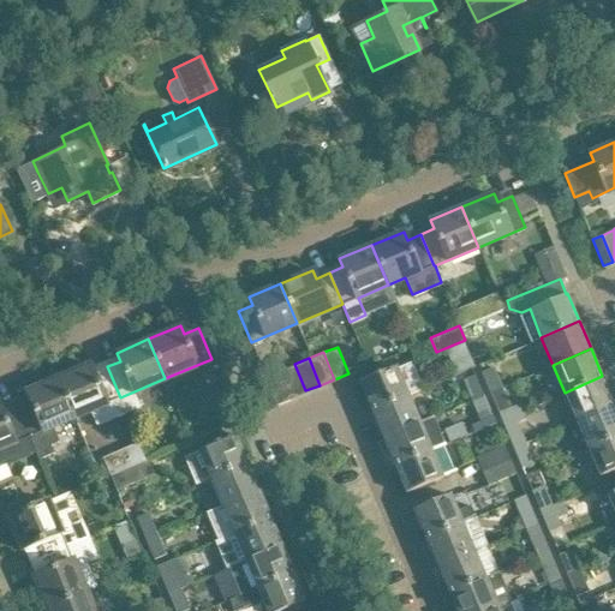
[(359,381),(370,409),(408,393),(421,387),(410,360),(396,366),(396,365),(359,381)]
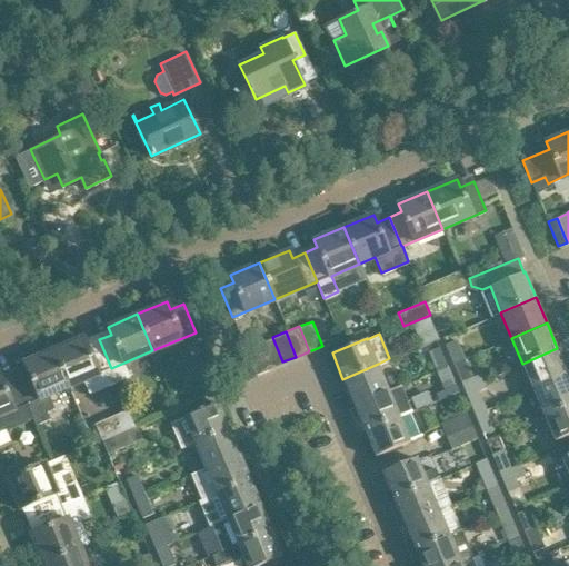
[(83,337),(53,349),(69,386),(83,380),(89,393),(116,380),(111,368),(99,339),(87,345),(83,337)]
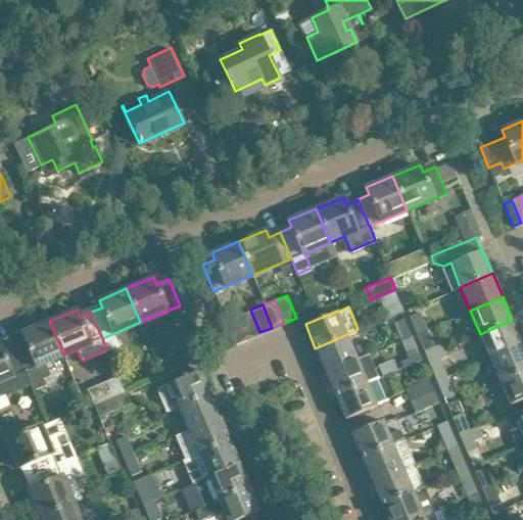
[(250,310),(238,315),(247,338),(259,332),(250,310)]
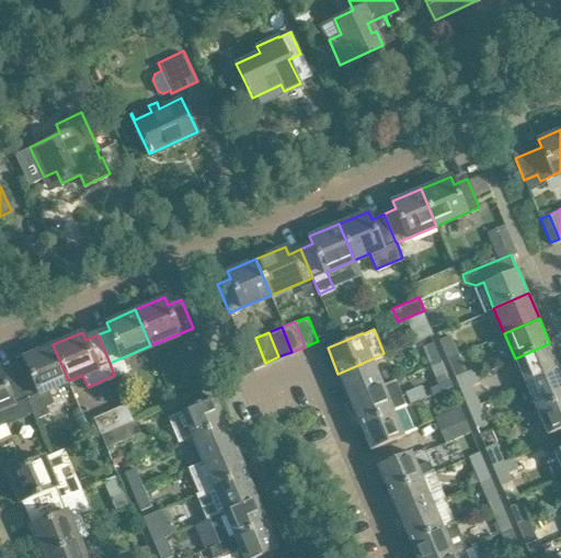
[(439,337),(448,356),(458,353),(449,333),(439,337)]
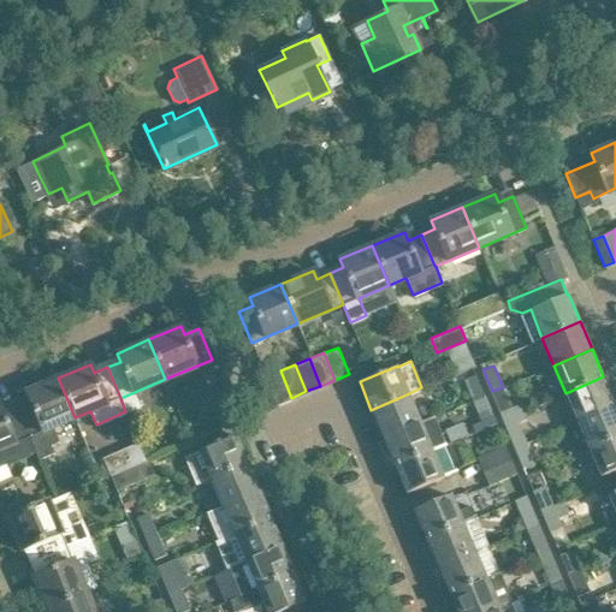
[(291,398),(280,370),(266,376),(277,404),(291,398)]
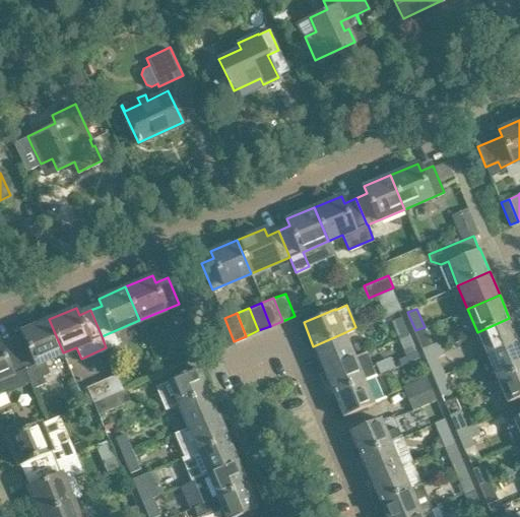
[(391,319),(399,337),(408,333),(401,315),(391,319)]
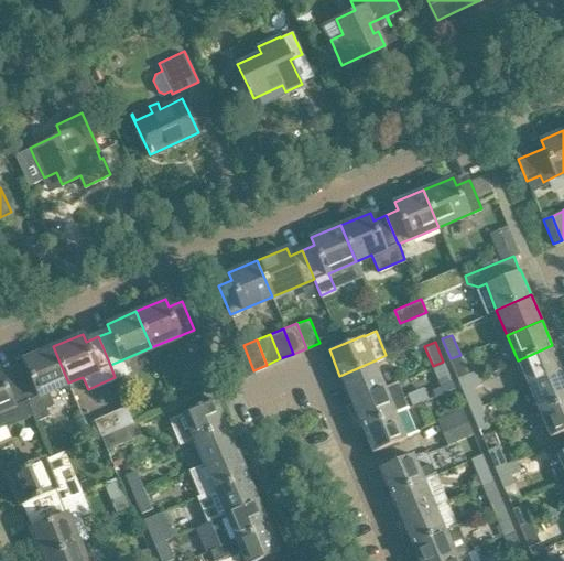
[(518,360),(529,386),(563,370),(552,345),(518,360)]
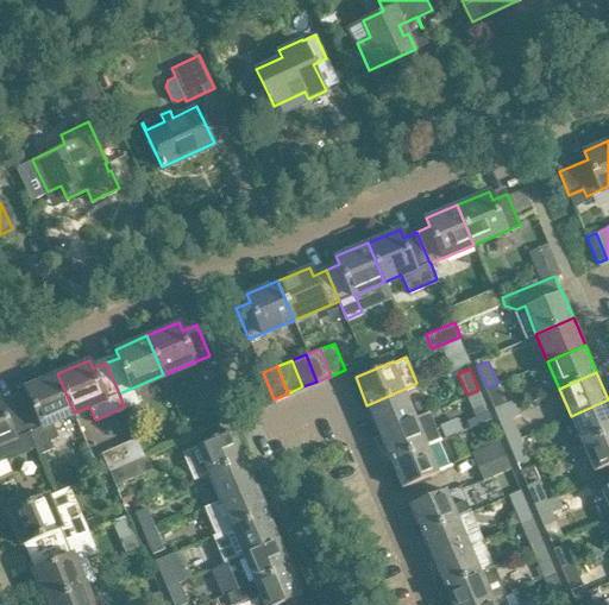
[(29,395),(17,401),(35,446),(37,453),(54,446),(50,439),(58,435),(52,422),(74,413),(57,373),(25,386),(29,395)]
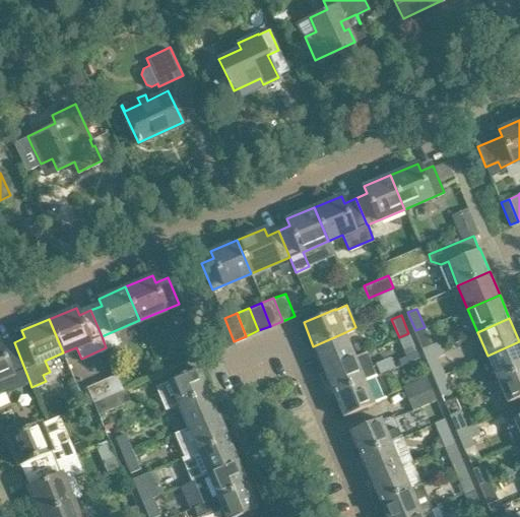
[(415,330),(425,354),(442,346),(439,339),(431,342),(425,327),(415,330)]
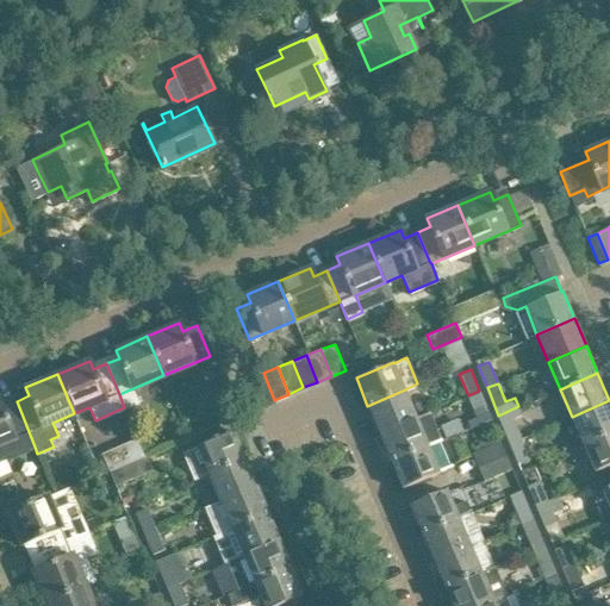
[(367,406),(379,433),(417,417),(405,389),(367,406)]
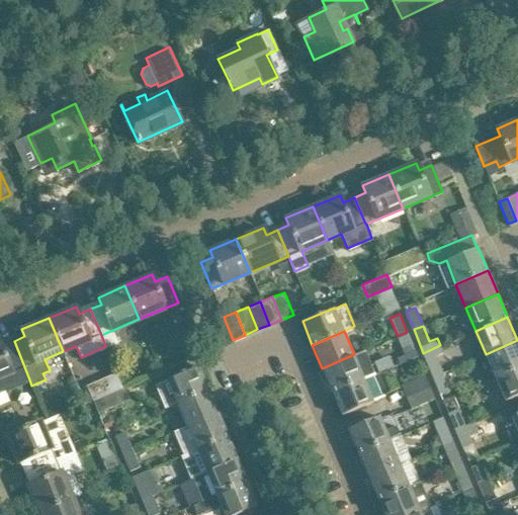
[(407,332),(398,336),(404,352),(414,348),(407,332)]
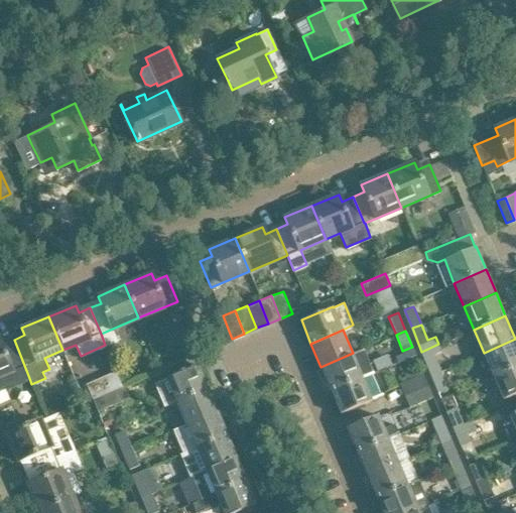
[(29,378),(14,340),(2,345),(0,339),(0,390),(6,388),(29,378)]
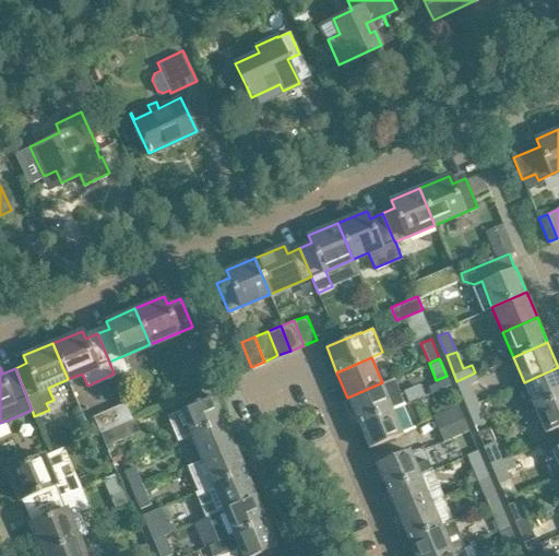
[(524,382),(534,406),(558,395),(558,369),(558,367),(524,382)]
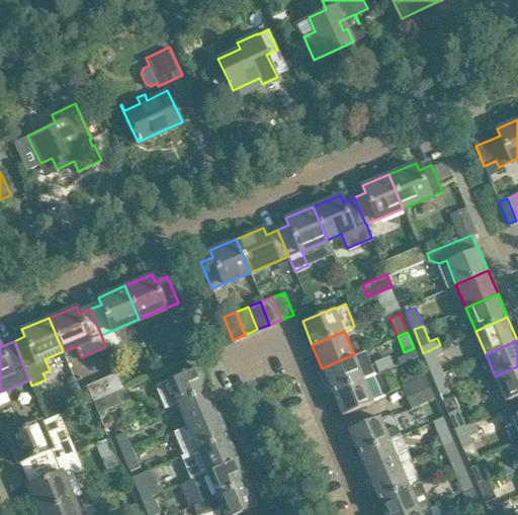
[(423,353),(433,376),(442,372),(435,356),(443,352),(440,345),(423,353)]
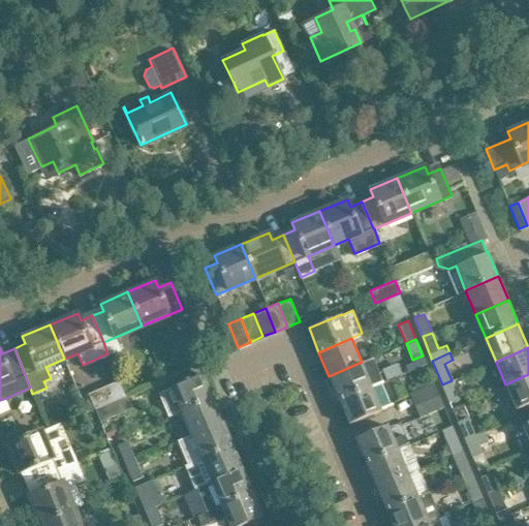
[(329,376),(339,400),(381,382),(383,381),(374,357),(362,362),(329,376)]
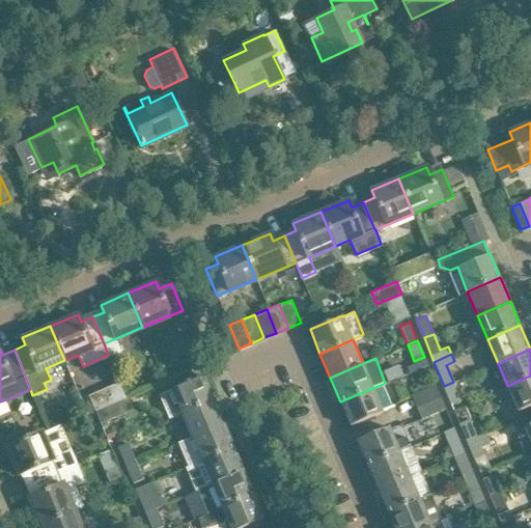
[(169,417),(180,412),(180,411),(214,397),(203,374),(160,393),(169,417)]
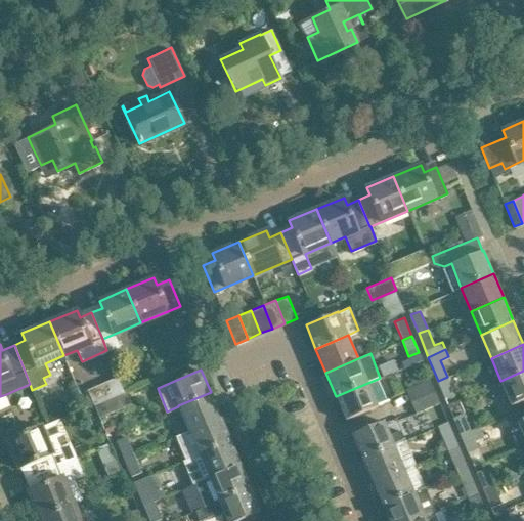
[(523,371),(500,381),(511,405),(523,399),(523,371)]
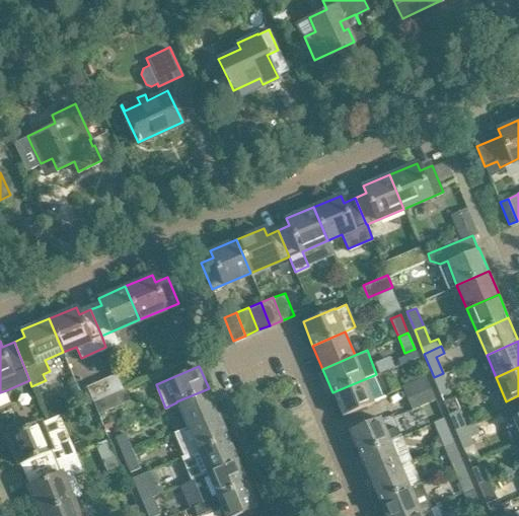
[(443,373),(434,377),(441,393),(450,389),(447,382),(458,378),(454,368),(443,373)]
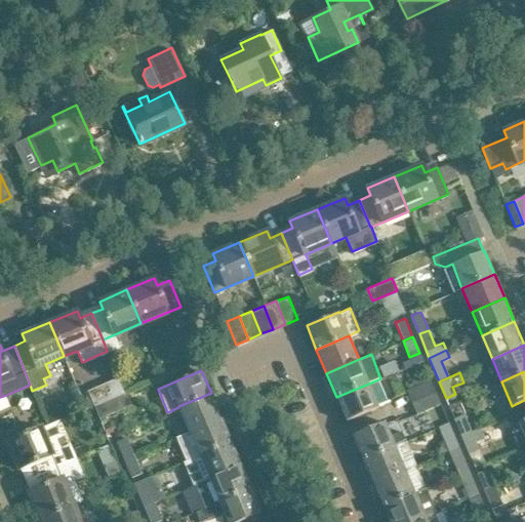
[(407,389),(411,400),(436,390),(431,378),(407,389)]
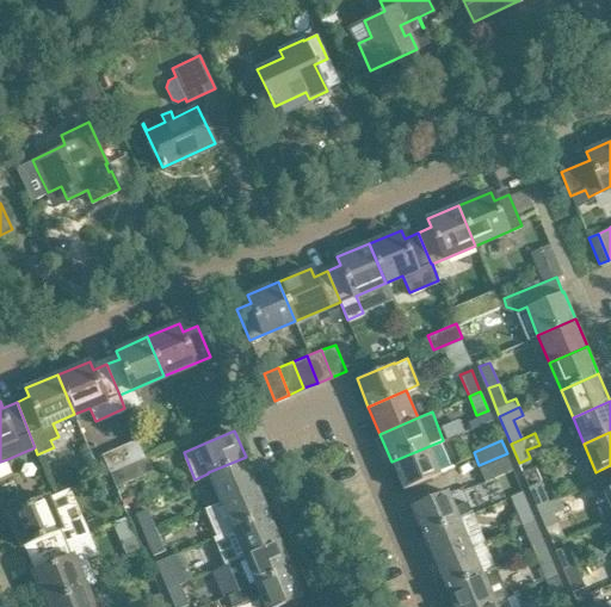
[(440,441),(392,462),(403,489),(440,474),(439,469),(450,464),(440,441)]
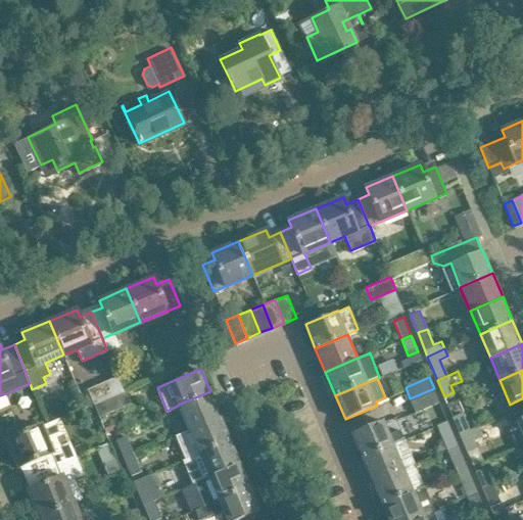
[(434,388),(410,398),(416,412),(439,402),(434,388)]
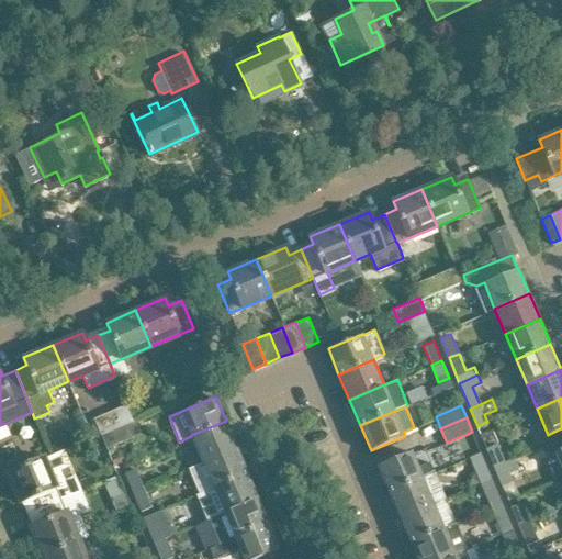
[(191,435),(191,436),(202,461),(236,447),(226,421),(191,435)]
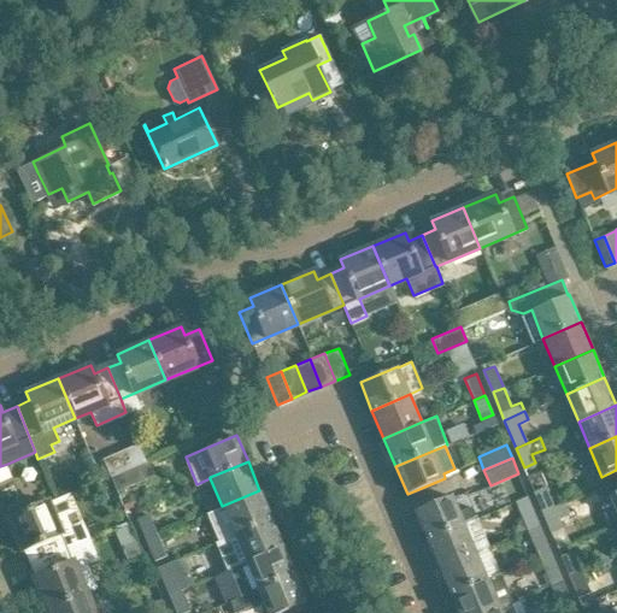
[(113,476),(118,489),(147,477),(141,464),(113,476)]
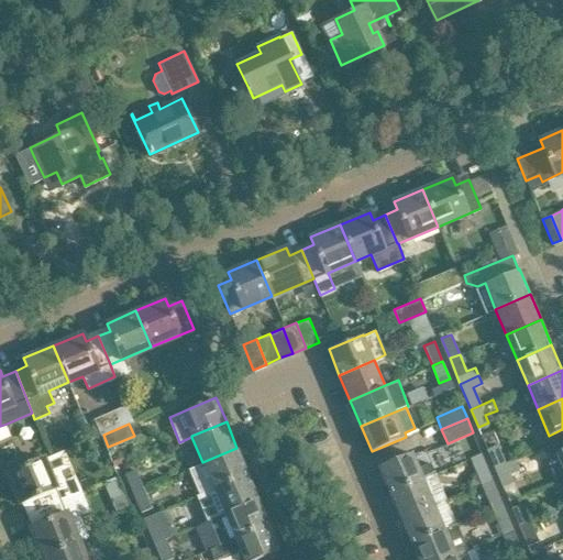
[(487,448),(495,468),(506,463),(497,443),(487,448)]
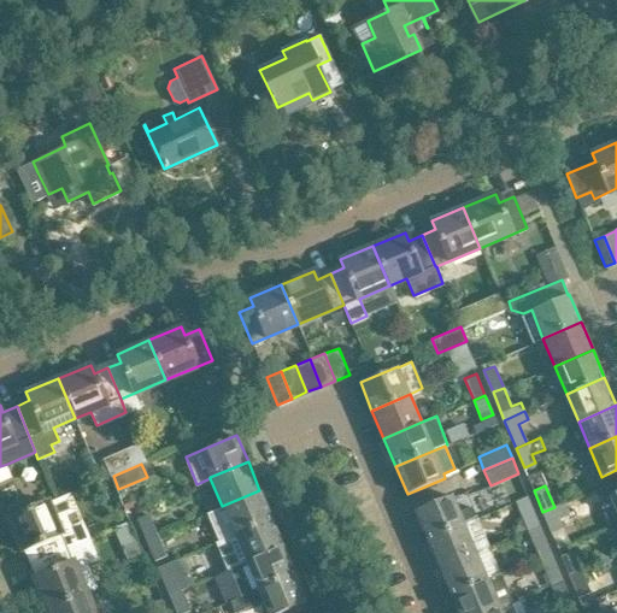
[(218,540),(234,534),(233,532),(271,517),(259,490),(222,506),(206,512),(217,540),(218,540)]
